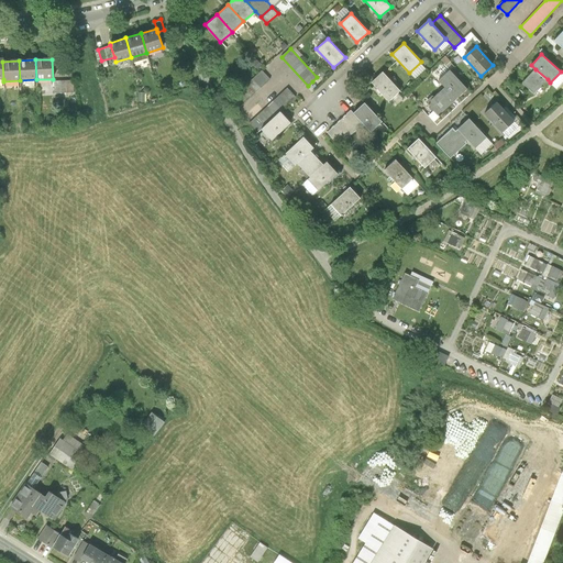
[(534,94),(548,79),(536,69),(522,84),(534,94)]
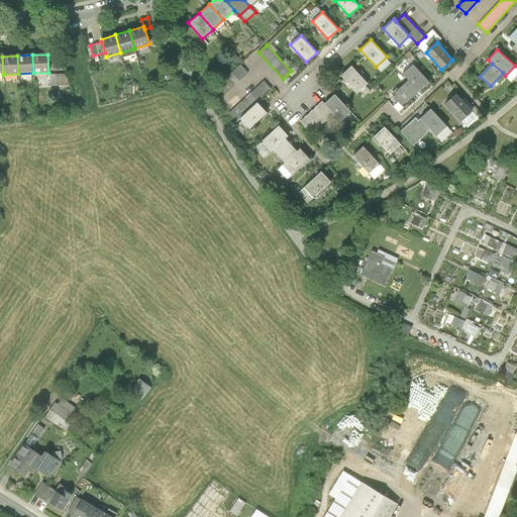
[(217,101),(247,73),(240,65),(209,93),(217,101)]
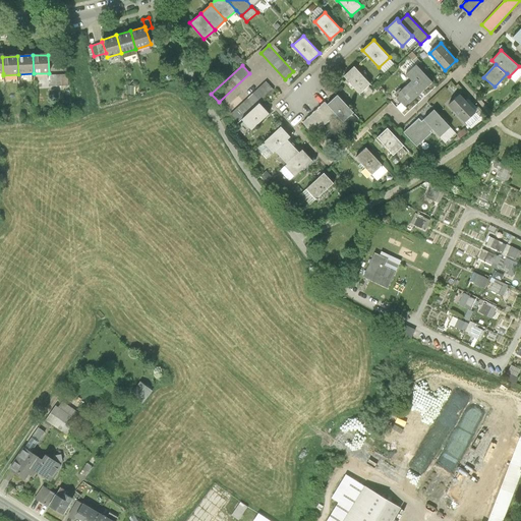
[(397,98),(405,107),(407,105),(408,105),(432,82),(416,65),(406,75),(411,81),(398,94),(398,97),(397,98)]
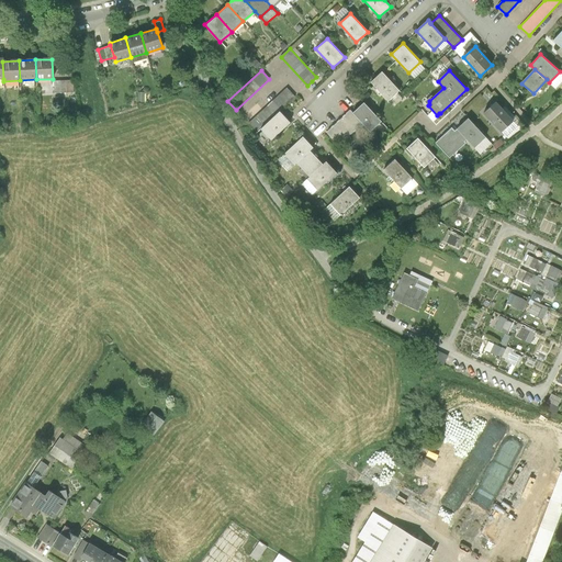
[(382,72),(371,82),(388,101),(400,90),(382,72)]
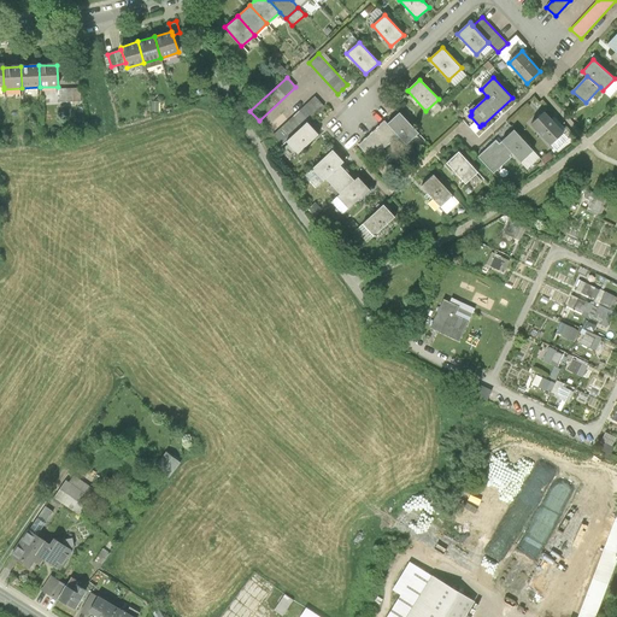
[(81,88),(59,89),(59,101),(81,101),(81,88)]
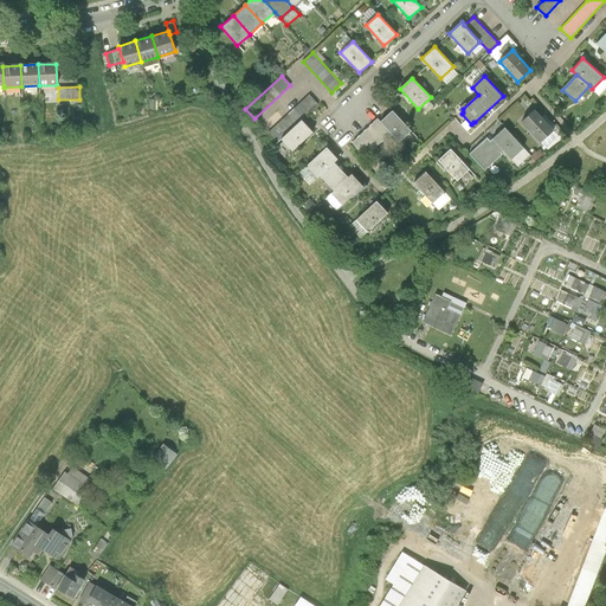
[(341,92),(336,88),(331,92),(336,97),(341,92)]
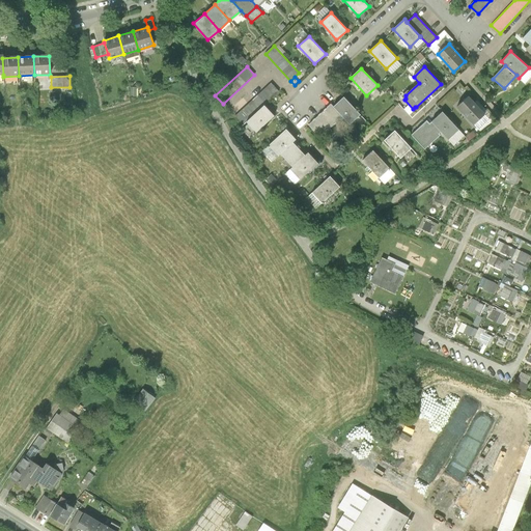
[(246,121),(264,105),(279,91),(271,83),(233,117),(242,127),(246,121)]
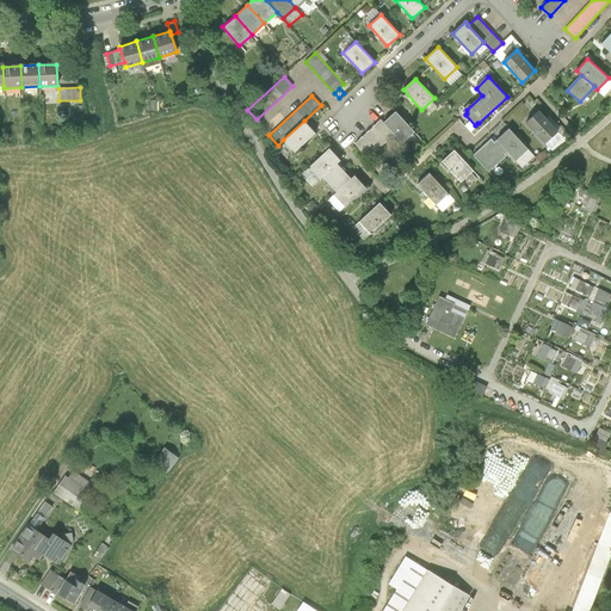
[(414,131),(395,111),(383,123),(381,121),(356,144),(366,155),(372,150),(375,153),(394,134),(402,143),(414,131)]
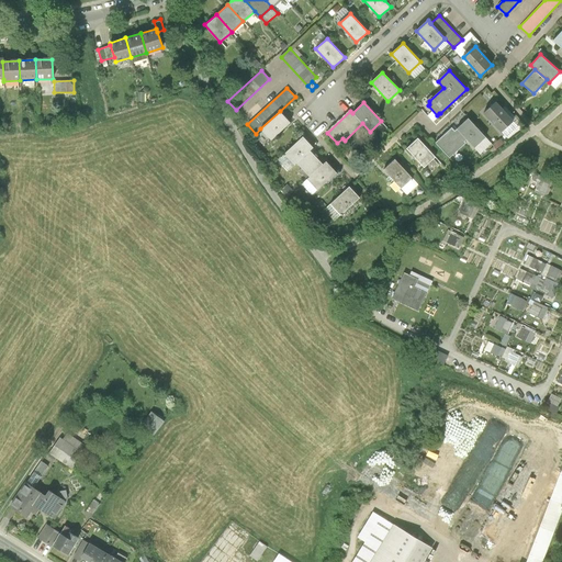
[(484,112),(502,132),(513,121),(496,102),(484,112)]
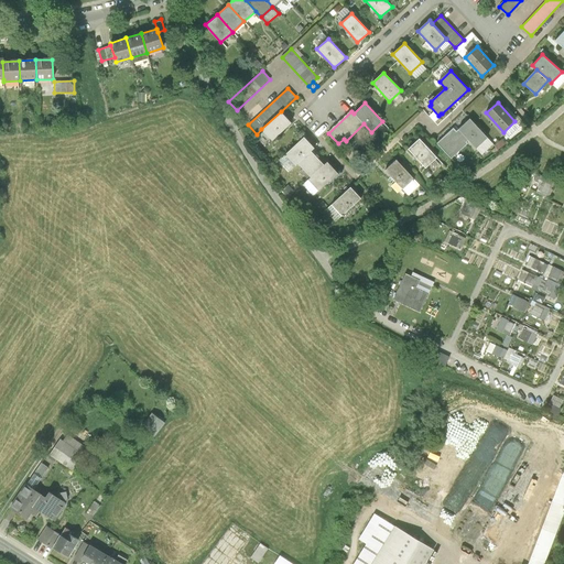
[(291,123),(281,111),(261,129),(272,141),(291,123)]
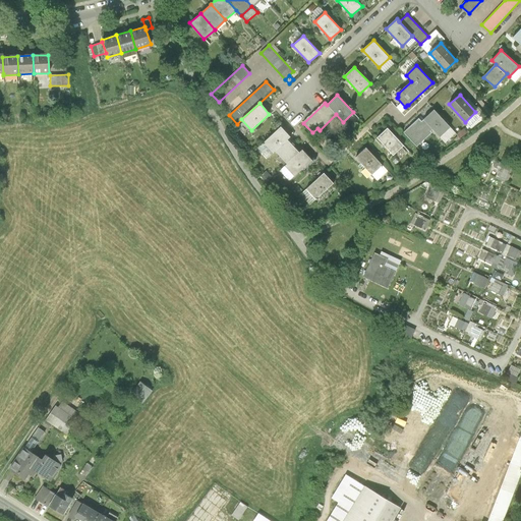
[(404,132),(416,147),(431,132),(430,131),(432,129),(446,143),(456,133),(435,110),(422,121),(419,118),(404,132)]
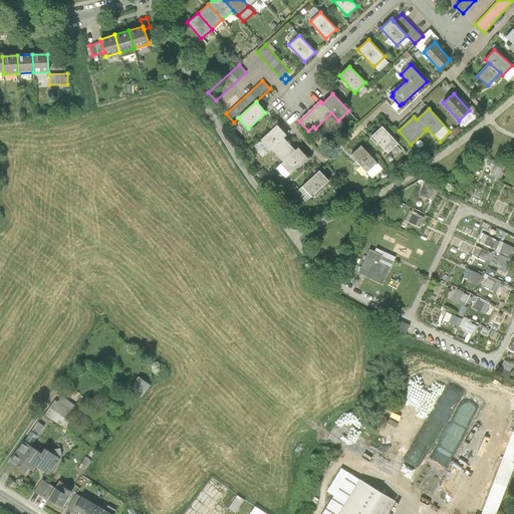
[(269,151),(271,149),(283,138),(286,135),(277,124),(260,141),(269,151)]
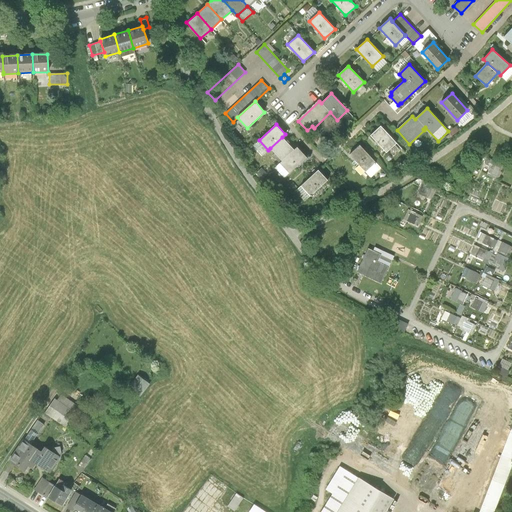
[(381,126),(371,136),(386,153),(397,143),(381,126)]
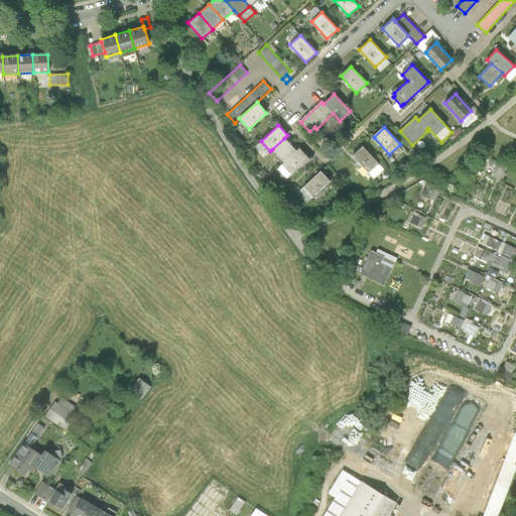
[(296,151),(284,138),(272,149),(284,162),(296,151)]
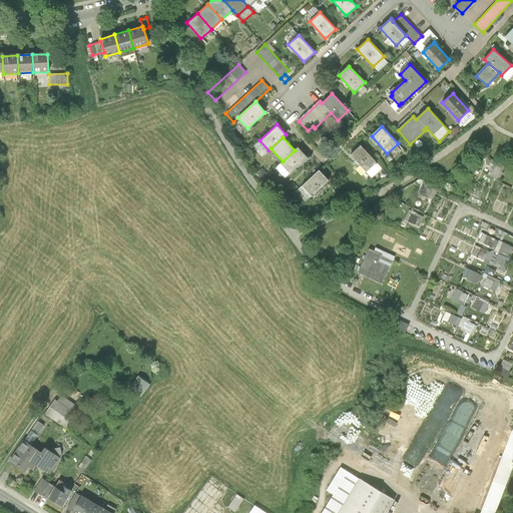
[(361,145),(351,155),(366,172),(377,162),(361,145)]
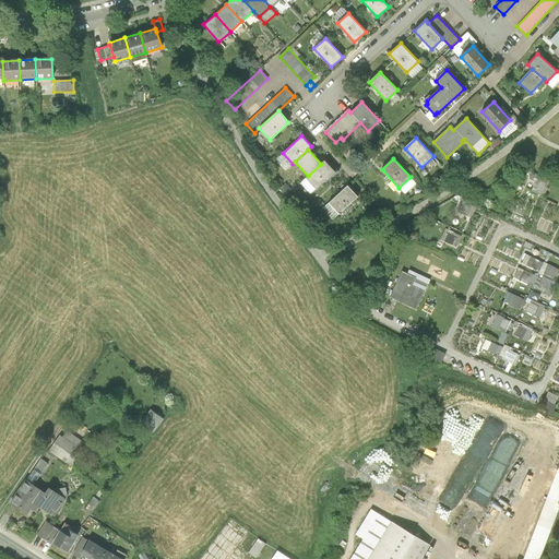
[(324,161),(321,164),(308,176),(305,178),(316,190),(335,173),(324,161)]
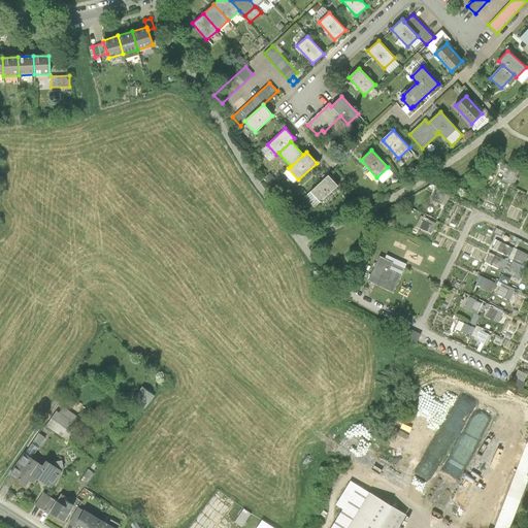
[(514,184),(519,171),(506,166),(501,178),(514,184)]
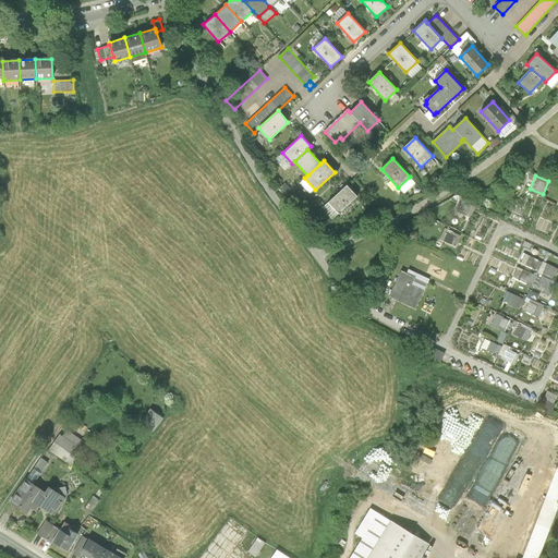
[(328,203),(338,214),(356,196),(347,185),(328,203)]
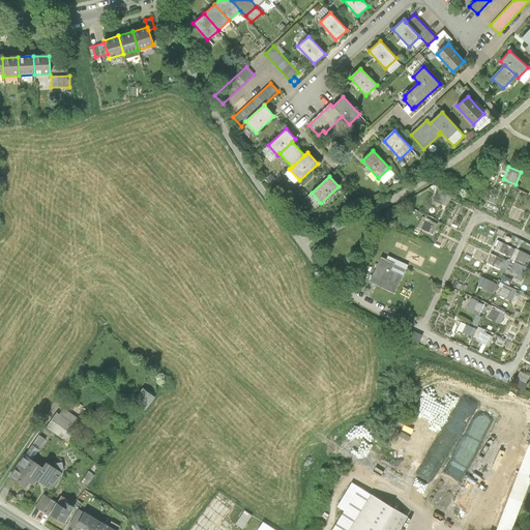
[(417,227),(432,233),(437,223),(422,216),(417,227)]
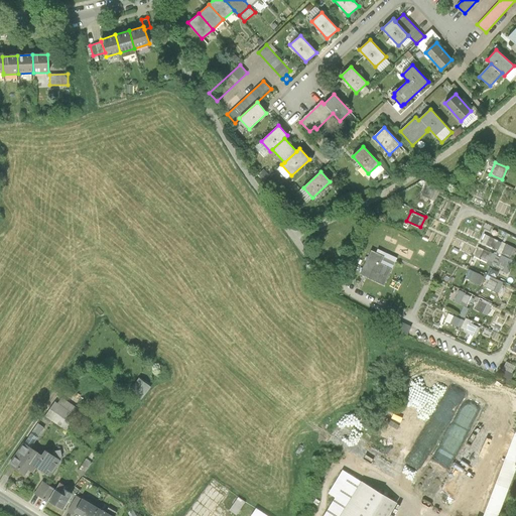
[(505,268),(514,246),(485,234),(481,242),(500,250),(495,264),(505,268)]
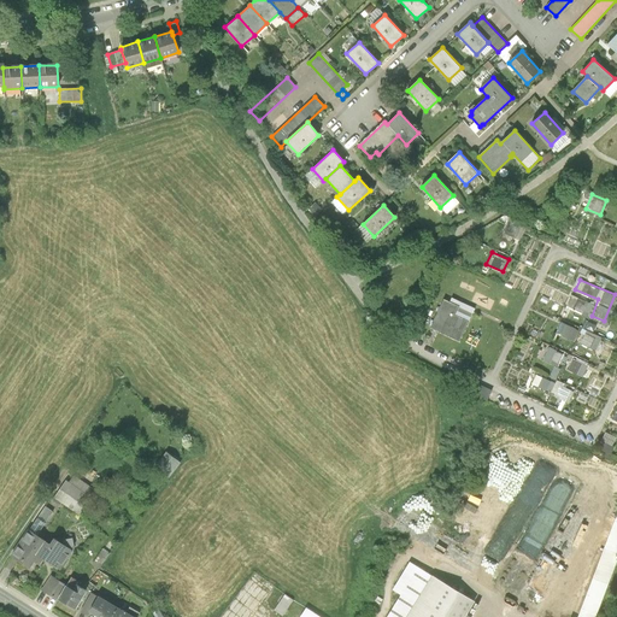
[(575,297),(571,309),(587,313),(591,303),(575,297)]
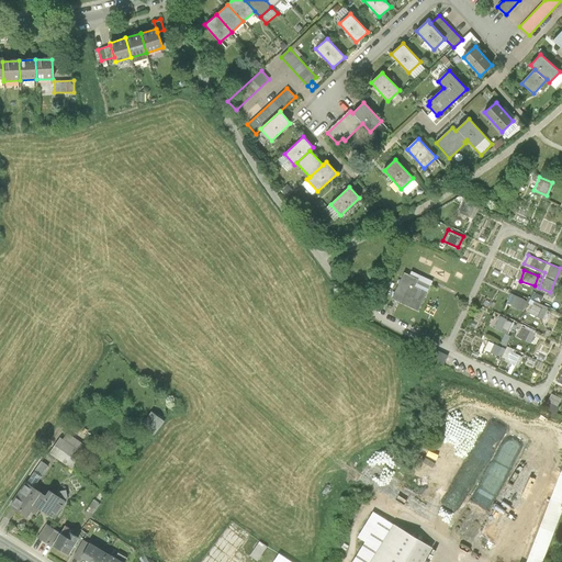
[(404,273),(392,299),(418,312),(433,282),(412,272),(409,276),(404,273)]
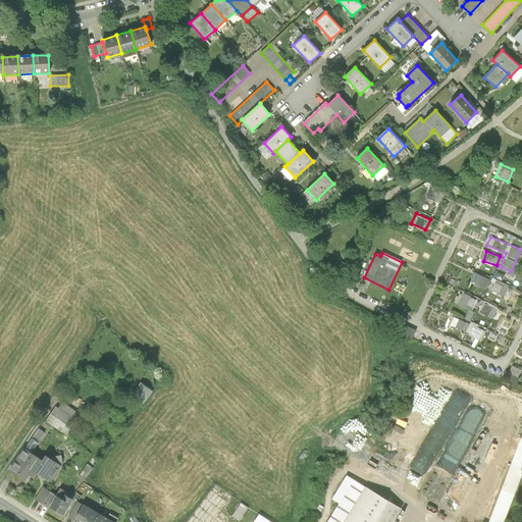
[(485,288),(489,278),(477,273),(473,283),(485,288)]
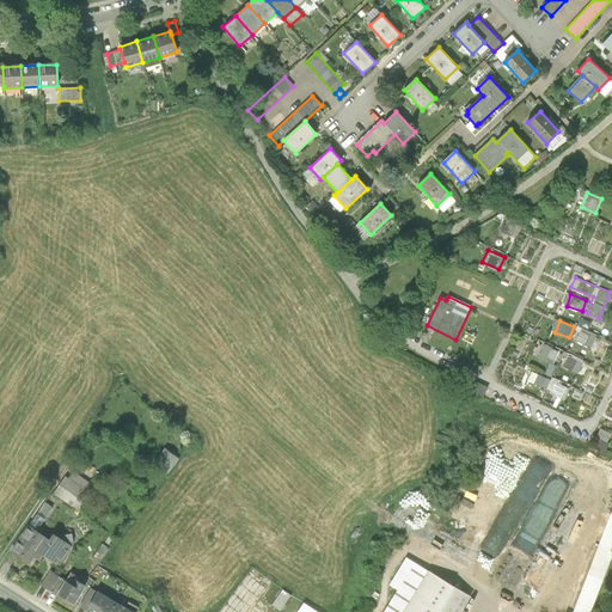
[(575,340),(591,346),(595,334),(580,328),(575,340)]
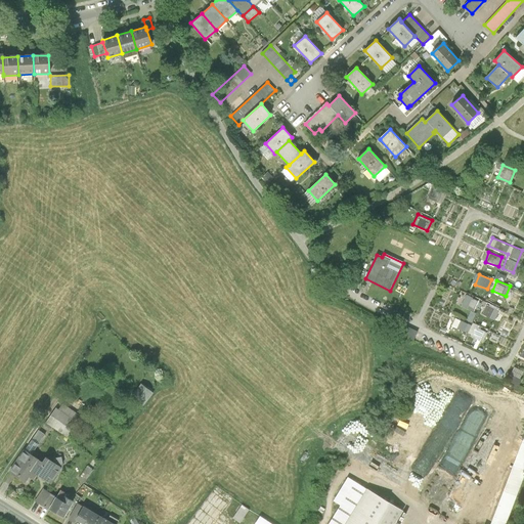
[(465,294),(461,305),(472,309),(477,299),(465,294)]
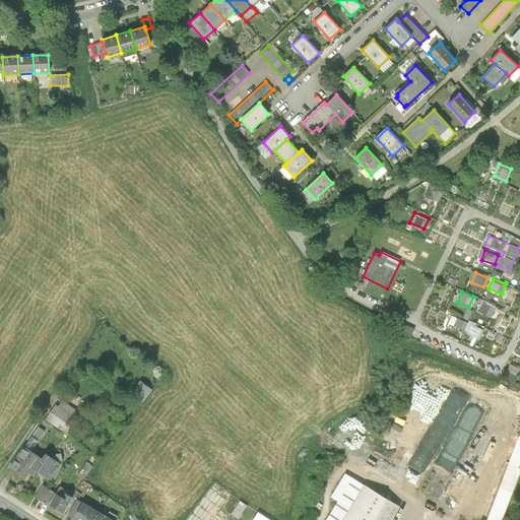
[(478,311),(491,317),(496,307),(482,301),(478,311)]
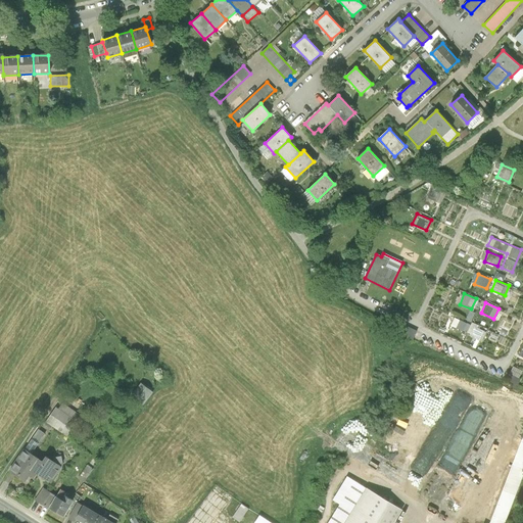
[(459,319),(455,327),(465,331),(469,324),(459,319)]
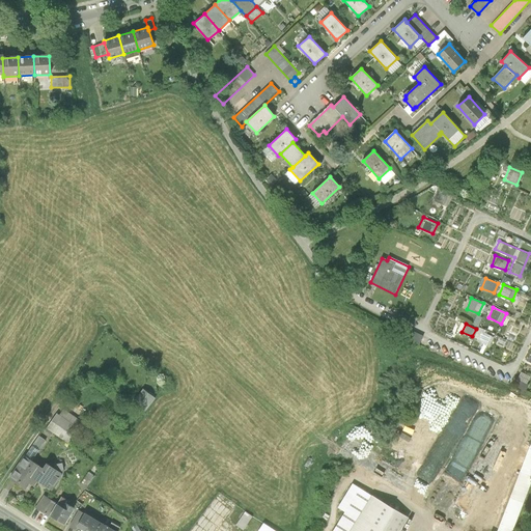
[(477,340),(490,345),(494,335),(481,331),(477,340)]
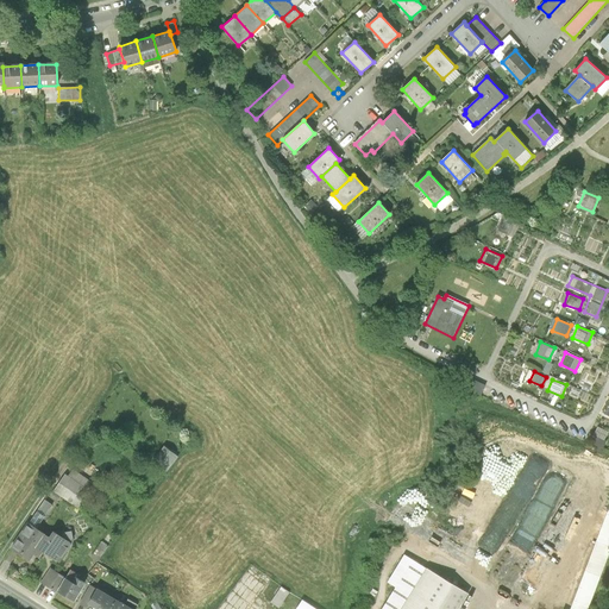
[(596,425),(588,443),(601,449),(608,431),(596,425)]
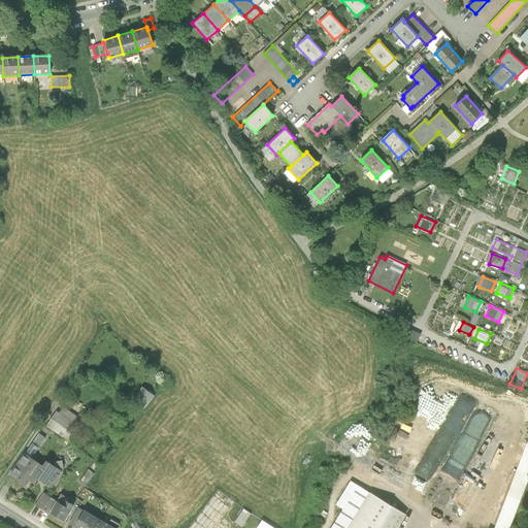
[(142,388),(132,401),(144,410),(155,397),(142,388)]
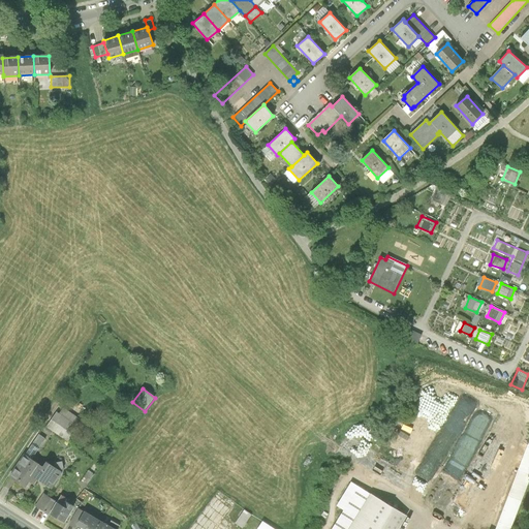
[(56,412),(45,428),(69,443),(84,422),(63,408),(59,414),(56,412)]
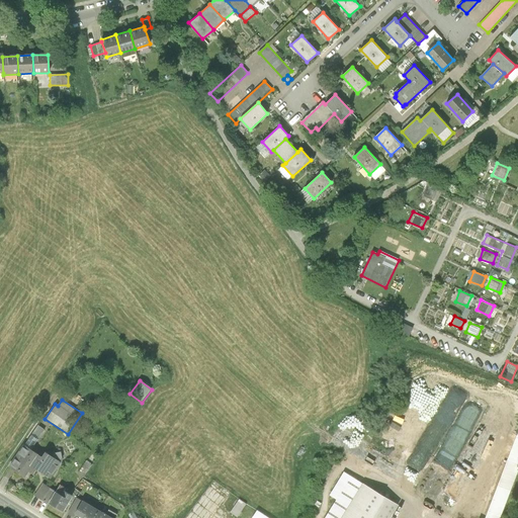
[(38,424),(31,434),(38,438),(45,429),(38,424)]
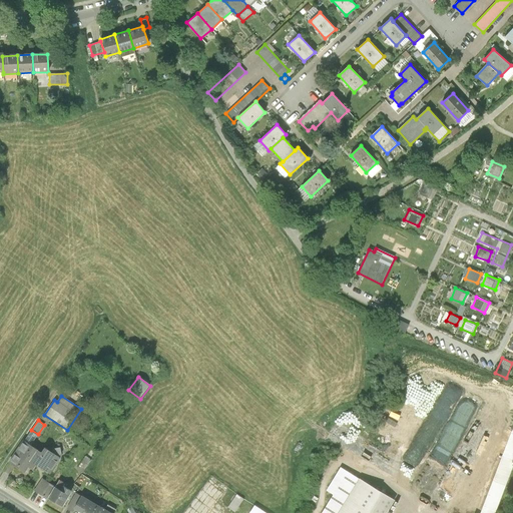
[(31,430),(24,441),(31,445),(38,434),(31,430)]
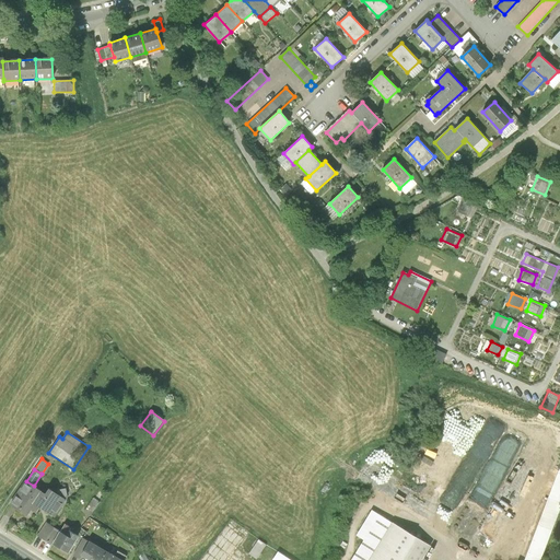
[(540,559),(559,509),(559,473),(558,473),(525,559),(540,559)]
